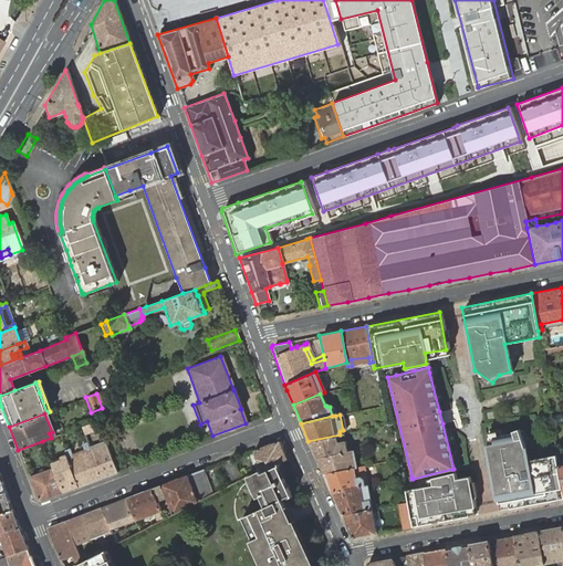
[(100,479),(115,472),(103,441),(93,444),(87,432),(92,431),(89,423),(80,427),(85,442),(100,479)]
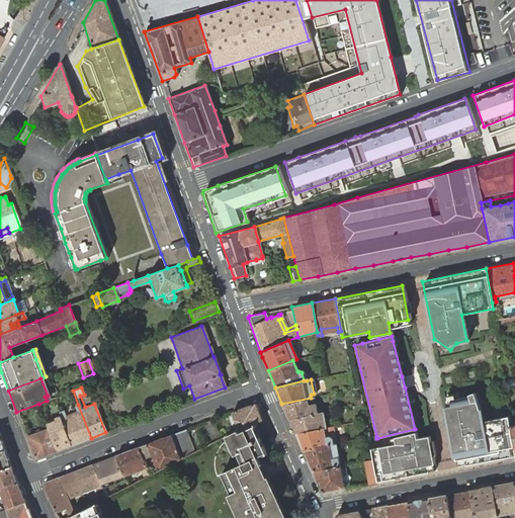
[(442,402),(455,467),(456,466),(514,455),(509,427),(508,421),(508,420),(508,416),(481,422),(476,396),(442,402)]
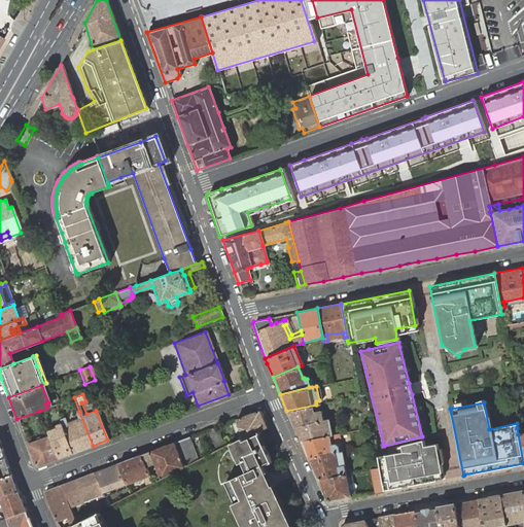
[(286,411),(293,426),(322,420),(320,411),(318,411),(316,405),(286,411)]
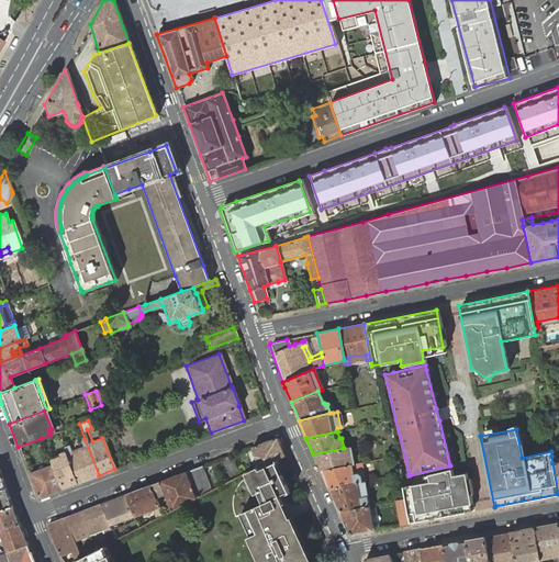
[(275,460),(283,456),(277,438),(275,438),(249,447),(250,448),(255,461),(252,462),(254,468),(257,467),(258,468),(275,460)]
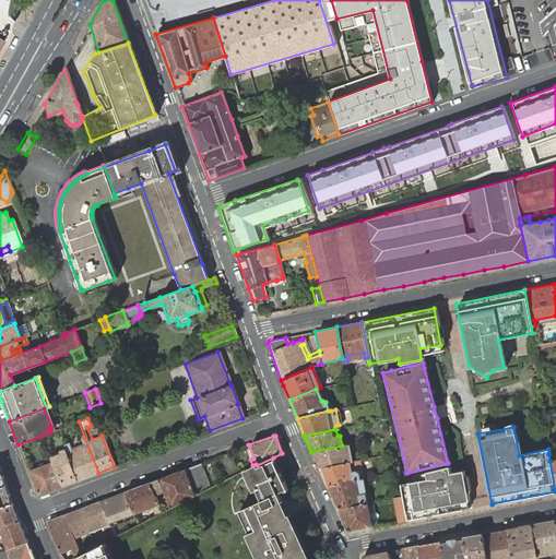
[(75,480),(98,473),(84,437),(80,439),(82,447),(70,451),(67,443),(62,445),(63,449),(75,480)]
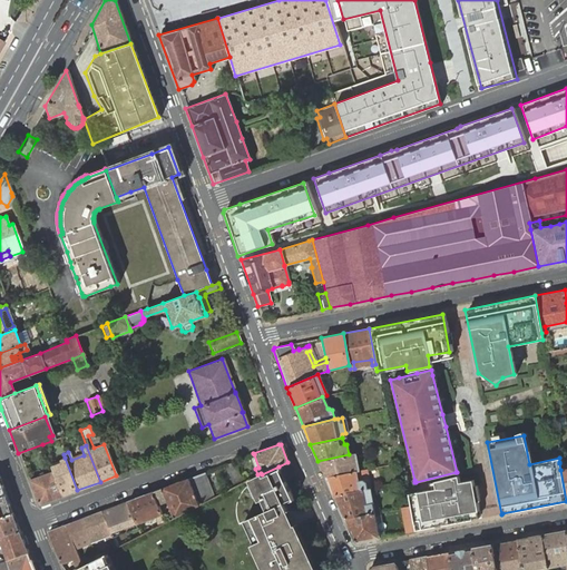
[(84,455),(81,448),(68,452),(71,460),(84,455)]
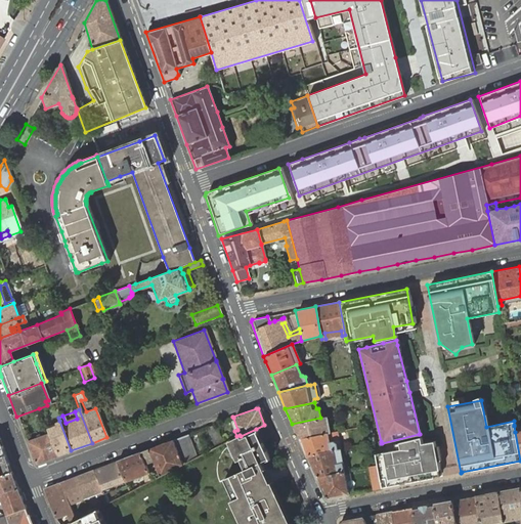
[(329,432),(326,417),(320,418),(292,424),(298,438),(328,433),(329,432)]
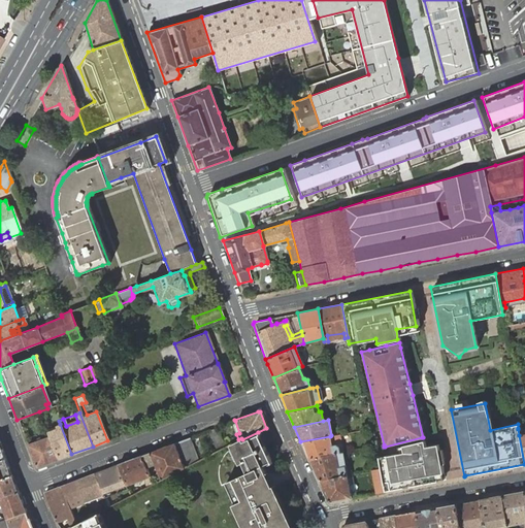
[(228,436),(231,443),(238,439),(236,434),(239,433),(235,421),(231,422),(234,432),(228,436)]
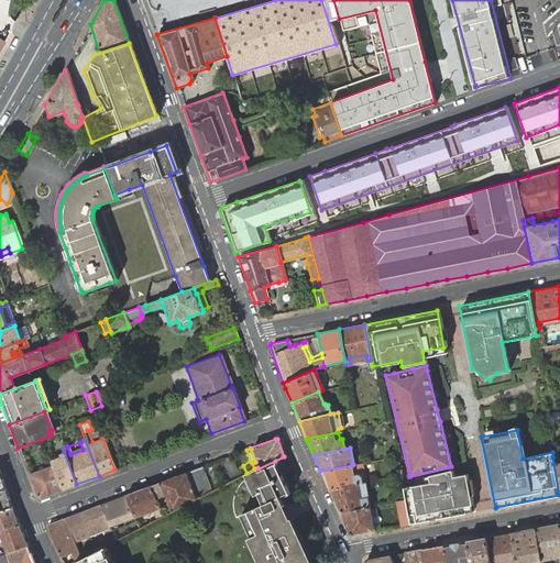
[(61,490),(76,484),(64,452),(48,457),(51,465),(61,490)]
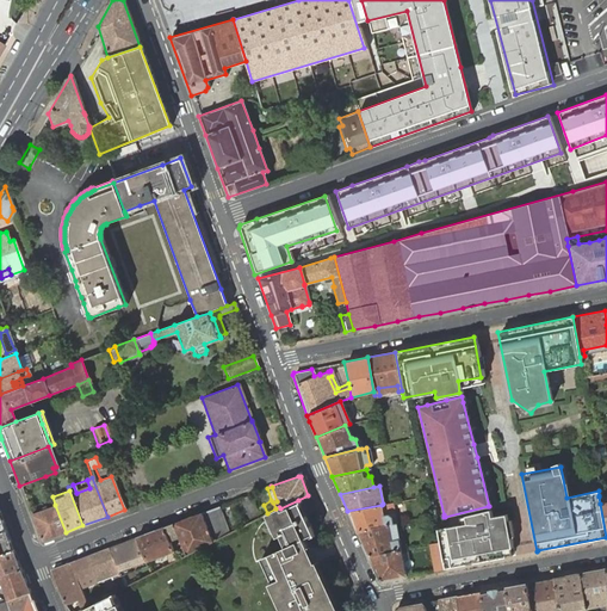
[(239,499),(249,522),(259,517),(255,508),(248,494),(239,499)]
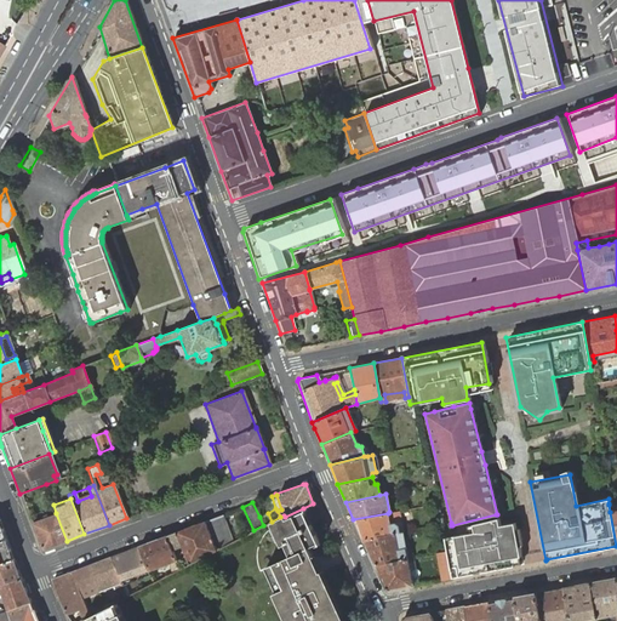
[(304,511),(303,508),(285,517),(284,516),(280,517),(272,522),(269,523),(272,527),(272,528),(278,540),(280,546),(284,543),(289,556),(267,565),(279,591),(275,592),(289,620),(338,620),(318,573),(314,574),(307,558),(310,557),(312,556),(308,547),(318,542),(309,525),(303,511),(304,511)]
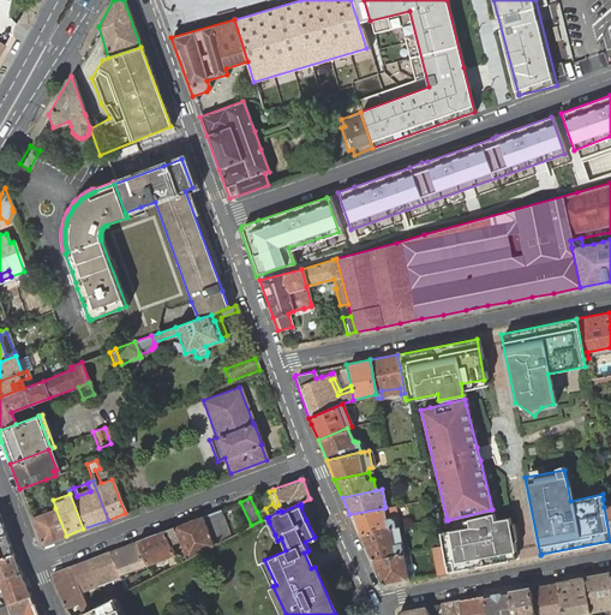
[(396,526),(397,526),(393,506),(389,507),(385,507),(384,508),(349,514),(358,533),(390,527),(394,527),(396,526)]
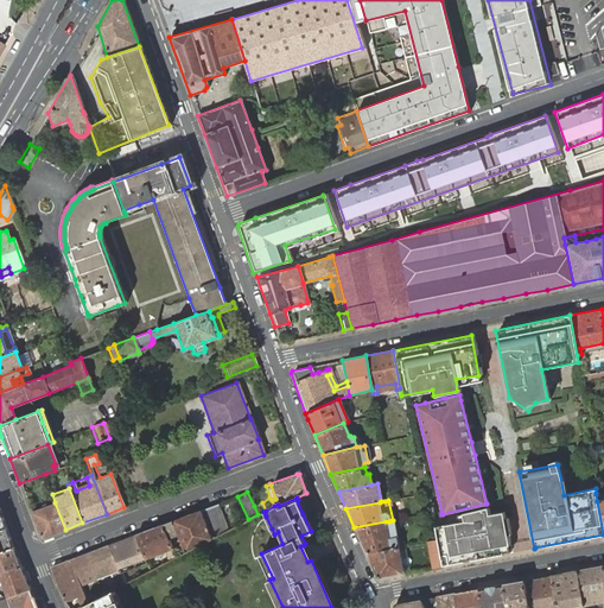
[(40,539),(65,530),(55,502),(30,512),(39,538),(40,539)]
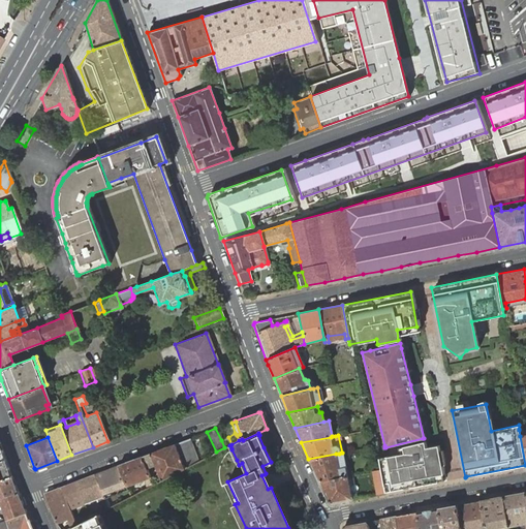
[(221,440),(224,447),(229,445),(231,444),(228,437),(221,440)]
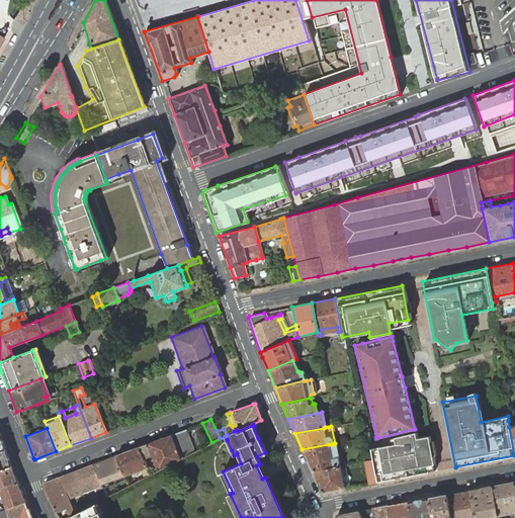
[(158,439),(168,464),(179,459),(192,452),(183,430),(170,435),(158,439)]
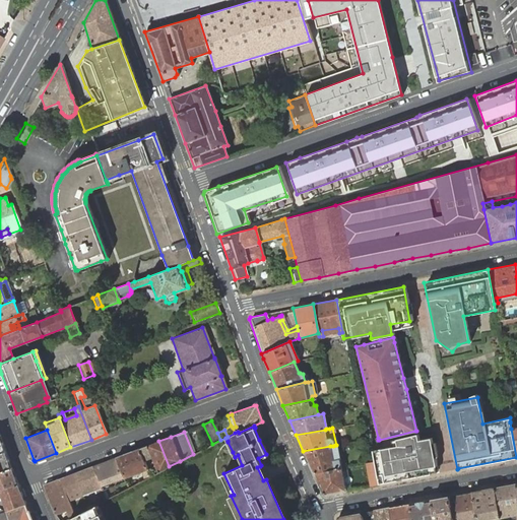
[(391,481),(437,472),(430,437),(418,440),(417,433),(389,438),(391,445),(371,448),(373,461),(374,463),(377,483),(391,481)]
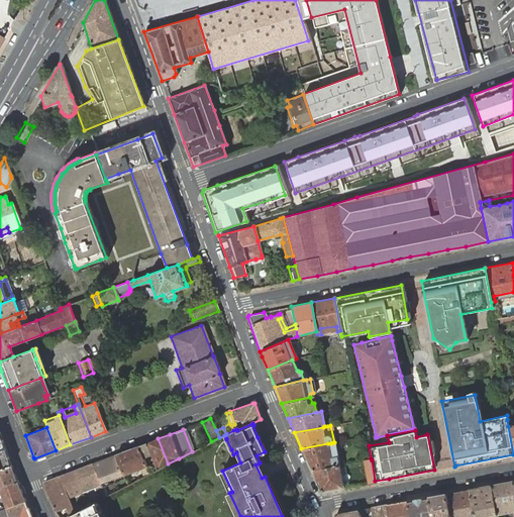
[(0,469),(10,466),(7,458),(0,438),(0,469)]
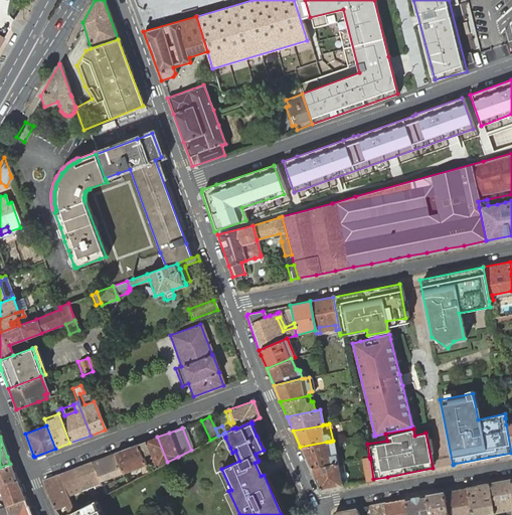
[(146,469),(148,472),(155,468),(167,462),(157,437),(145,442),(137,445),(141,456),(149,453),(154,466),(146,469)]
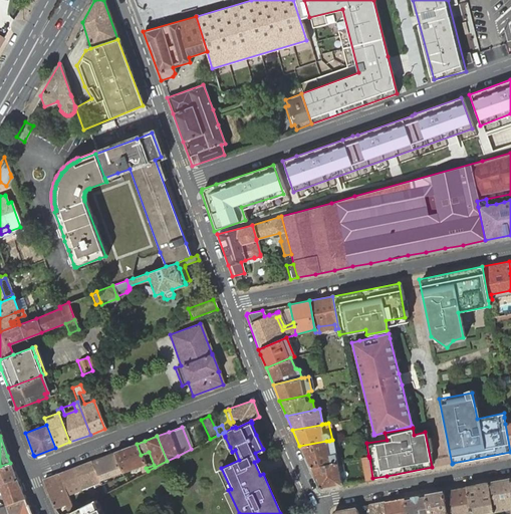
[(299,446),(308,467),(336,462),(340,461),(339,457),(335,458),(334,453),(331,440),(329,441),(326,441),(299,446)]
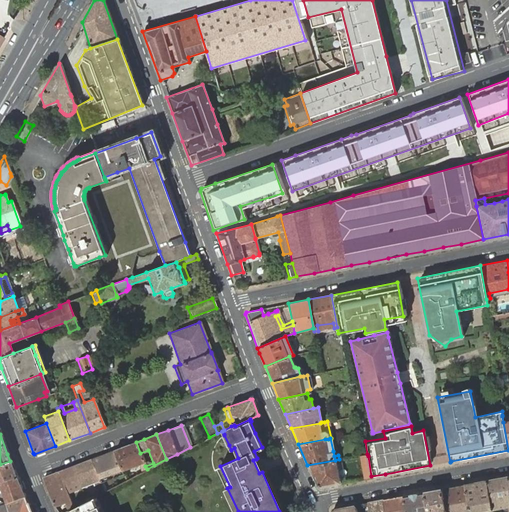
[(137,464),(140,473),(147,469),(145,466),(143,461),(140,453),(136,442),(124,446),(132,466),(133,468),(135,467),(134,465),(137,464)]
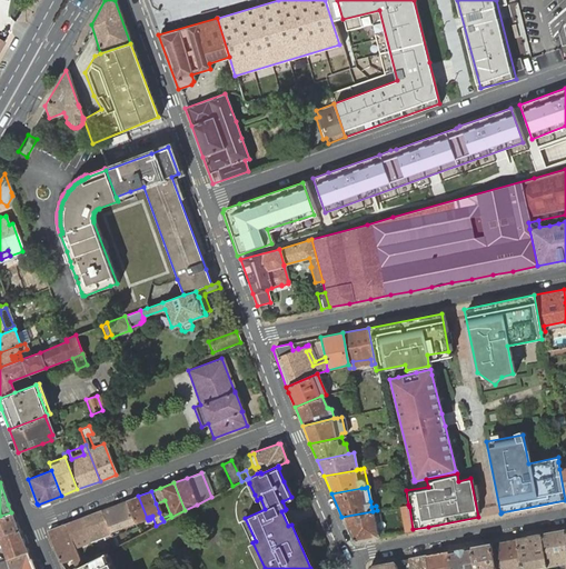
[(126,501),(135,522),(145,519),(146,521),(148,520),(147,518),(138,496),(126,501)]
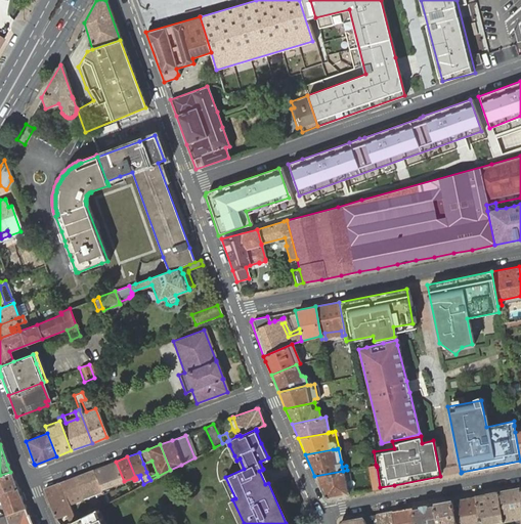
[(101,494),(104,504),(110,500),(106,492),(121,487),(123,494),(128,491),(124,481),(116,462),(92,470),(101,494)]
